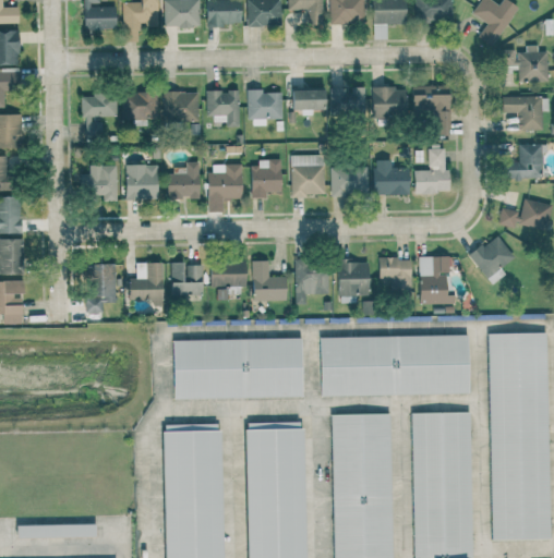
[(0,0),(0,23),(20,23),(20,7),(4,7),(4,0),(0,0)]
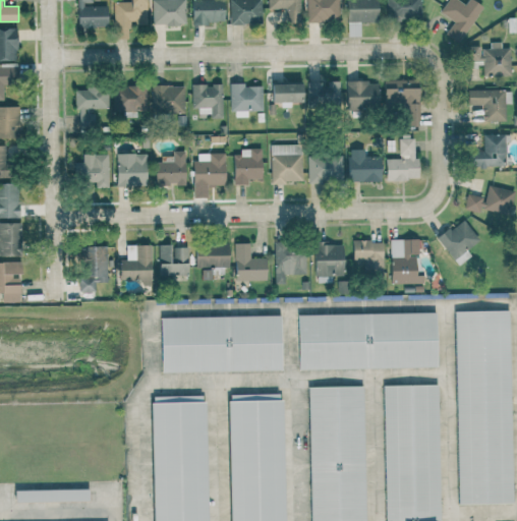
[(110,27),(110,5),(95,5),(94,0),(79,0),(80,27),(110,27)]
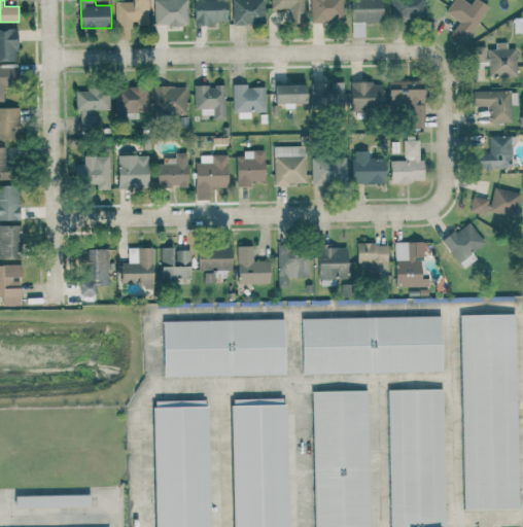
[(151,25),(150,0),(134,0),(135,2),(118,2),(118,39),(132,39),(132,25),(151,25)]
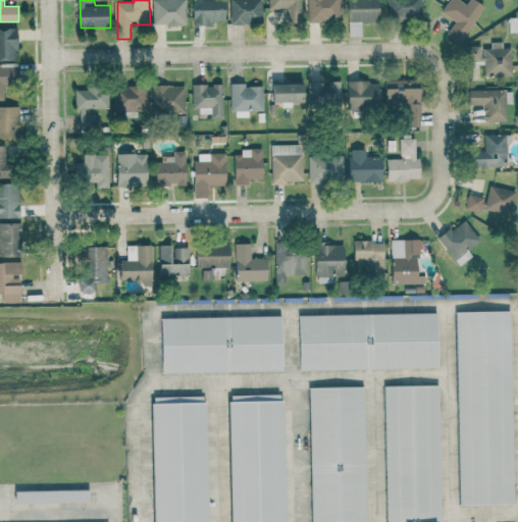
[(188,0),(155,0),(156,25),(189,24),(188,0)]
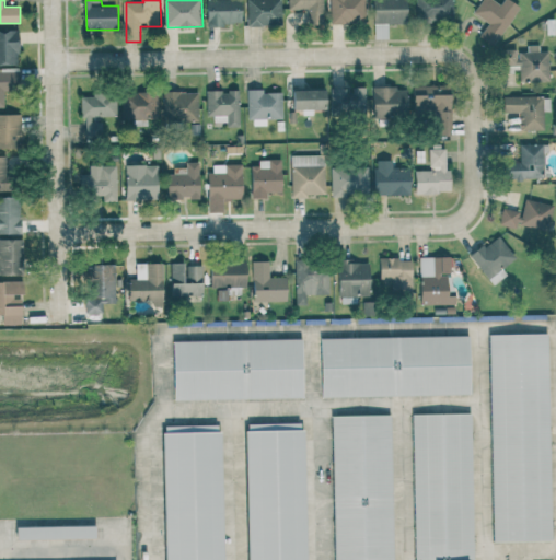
[(243,25),(242,0),(208,0),(209,26),(243,25)]
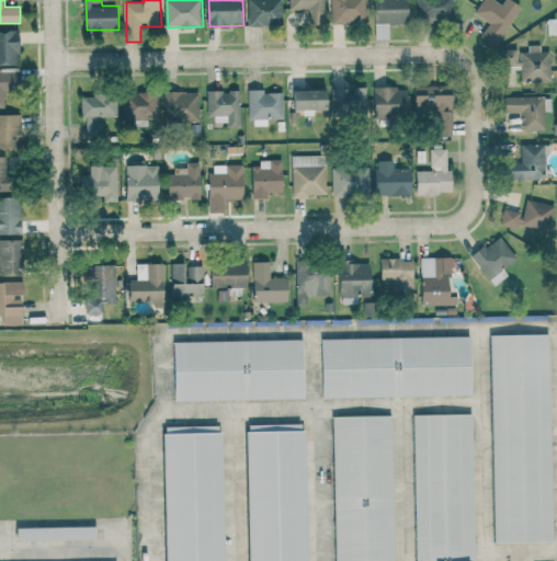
[(284,0),(249,0),(250,26),(285,25),(284,0)]
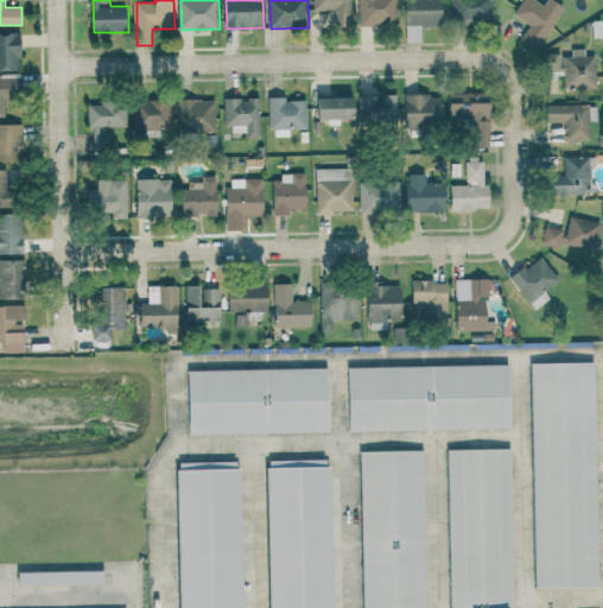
[(315,0),(315,11),(336,11),(336,30),(354,30),(353,0),(315,0)]
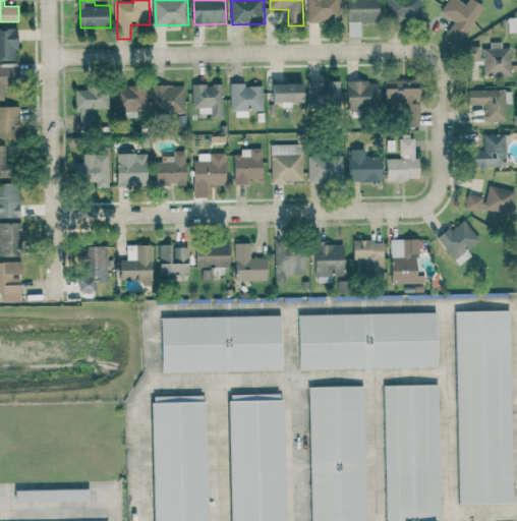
[(309,0),(310,21),(342,21),(342,0),(309,0)]
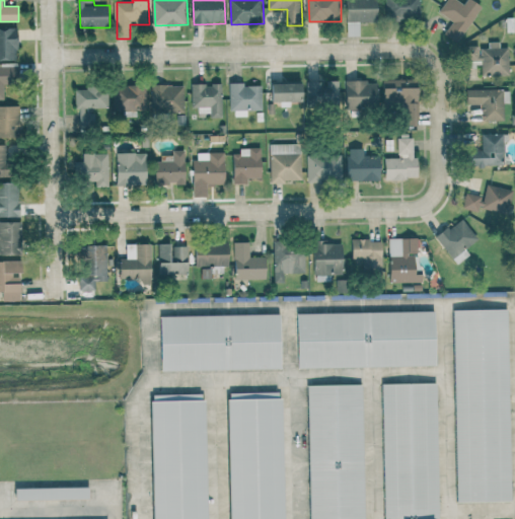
[(348,0),(348,35),(362,36),(362,22),(377,22),(377,0),(348,0)]
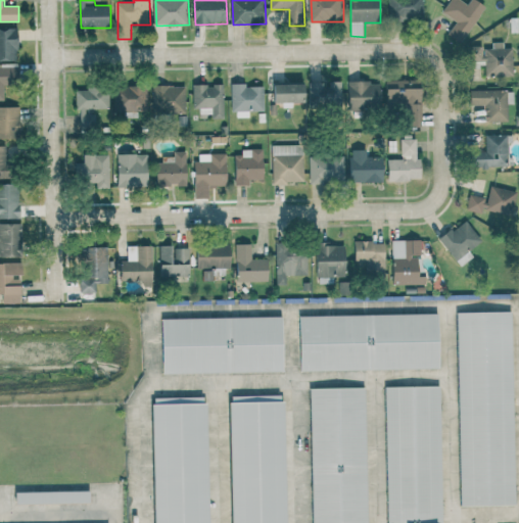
[(390,0),(390,16),(425,17),(425,0),(390,0)]
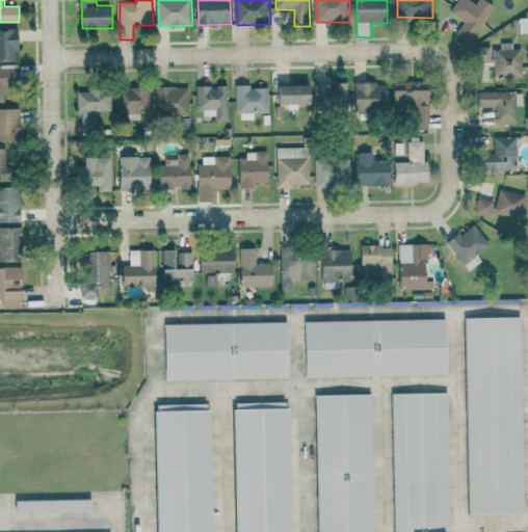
[(480,0),(477,4),(470,0),(459,0),(452,11),(467,22),(457,34),(471,44),(497,6),(486,0),(480,0)]
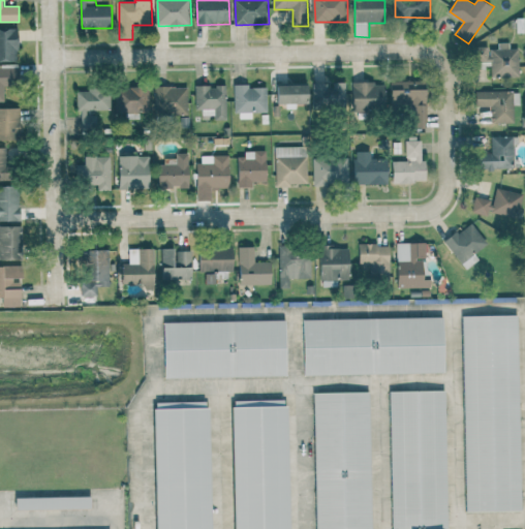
[(0,61),(20,61),(19,28),(0,28),(0,61)]
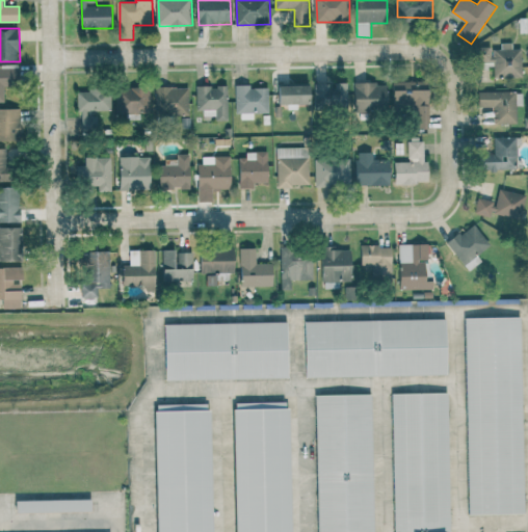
[(524,77),(523,48),(515,49),(513,43),(503,43),(503,49),(493,50),(493,47),(478,47),(479,62),(496,62),(496,78),(524,77)]
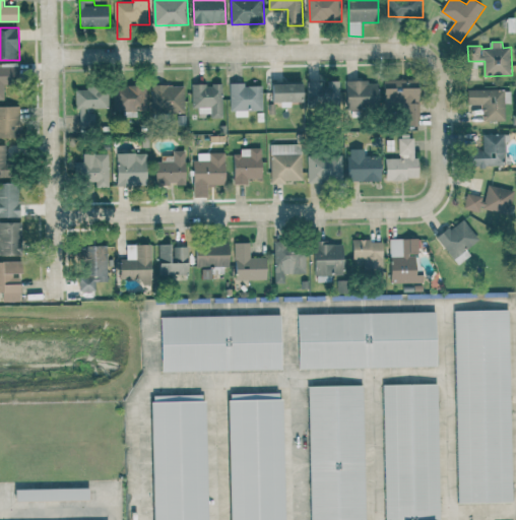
[(0,64),(0,100),(7,100),(7,83),(19,83),(19,65),(0,64)]
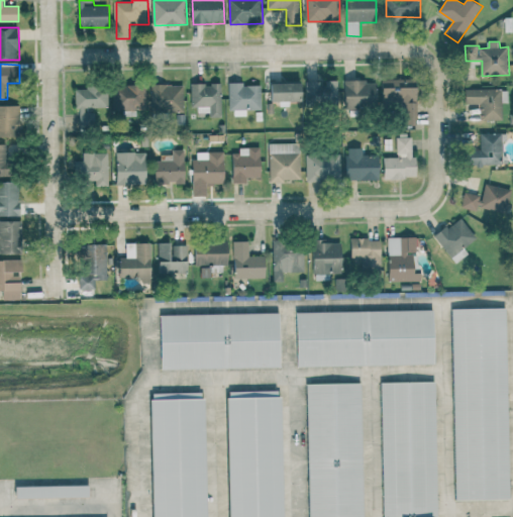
[(417,79),(383,80),(384,104),(402,104),(403,125),(418,124),(417,79)]
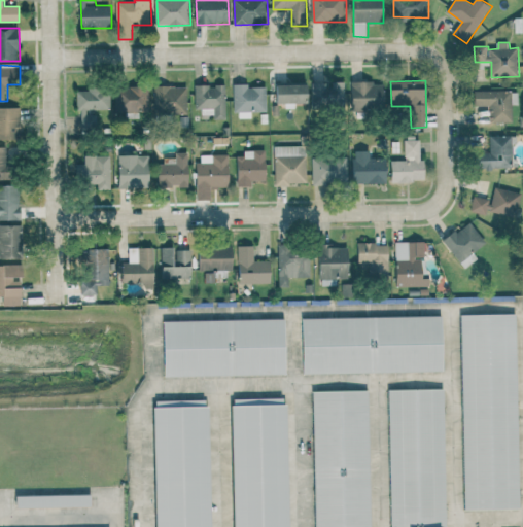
[(385,81),(352,81),(353,109),(385,109),(385,81)]
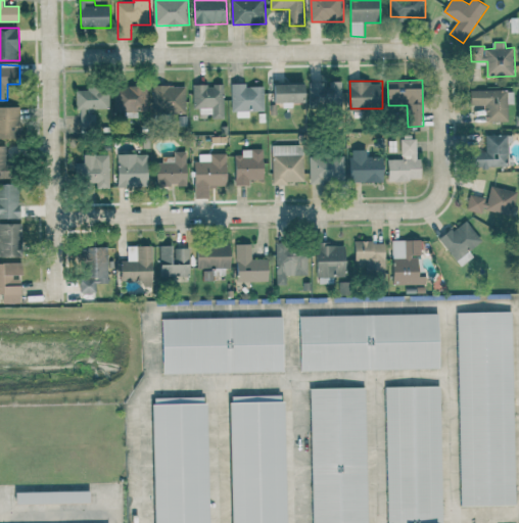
[(312,83),(311,107),(343,107),(344,82),(331,82),(331,84),(312,83)]
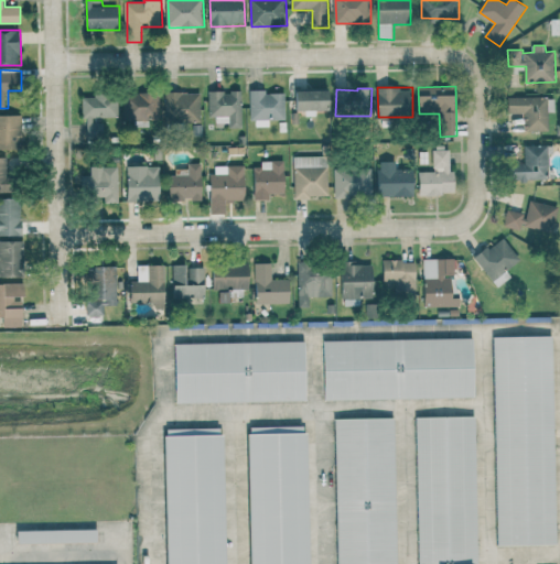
[(271,127),(270,120),(288,120),(287,93),(267,94),(266,89),(252,90),(254,127),(271,127)]
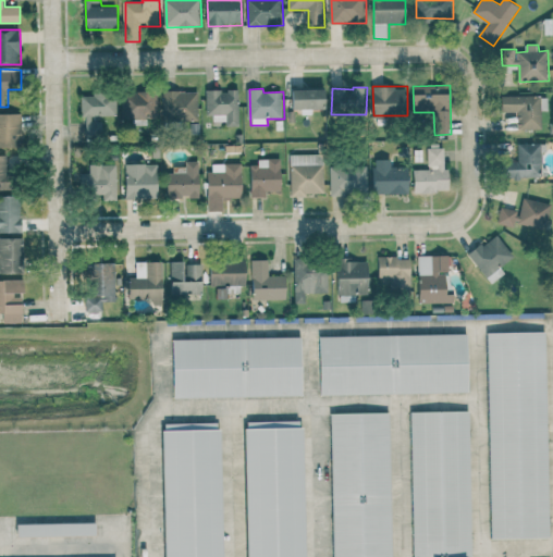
[(292,89),(293,110),(324,110),(324,88),(292,89)]
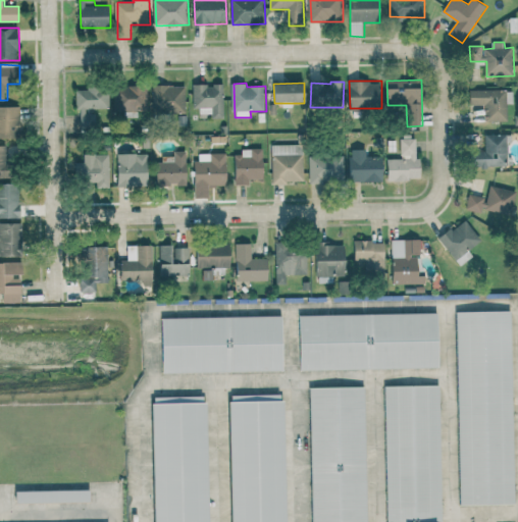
[(188,112),(187,85),(155,86),(155,113),(188,112)]
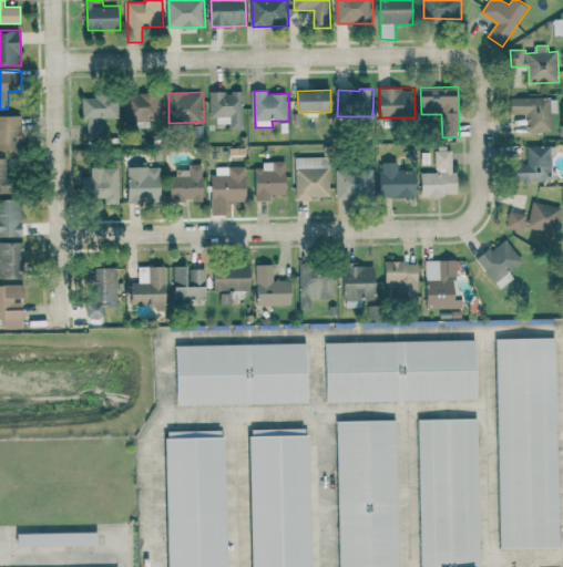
[(212,92),(212,121),(232,122),(232,127),(244,129),(244,92),(212,92)]
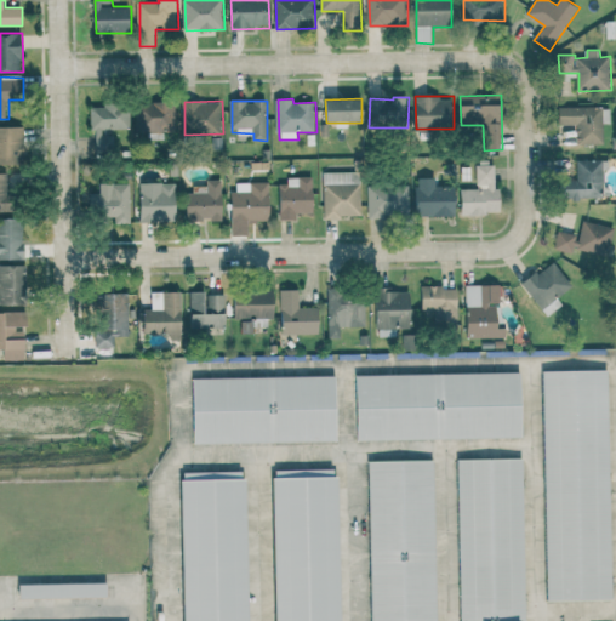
[(138,134),(177,132),(177,102),(137,103),(138,134)]
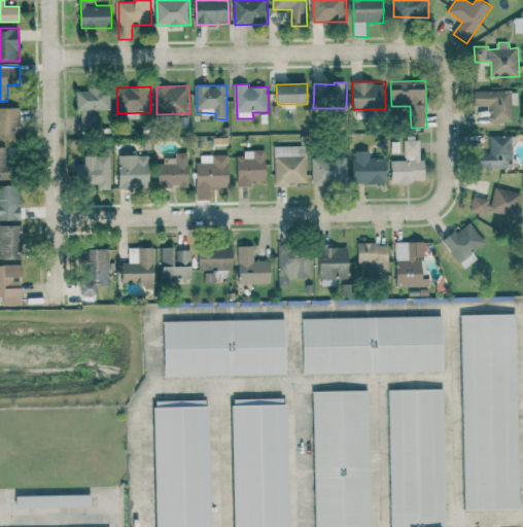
[(78,91),(78,110),(83,110),(83,131),(99,131),(98,111),(112,111),(112,90),(78,91)]
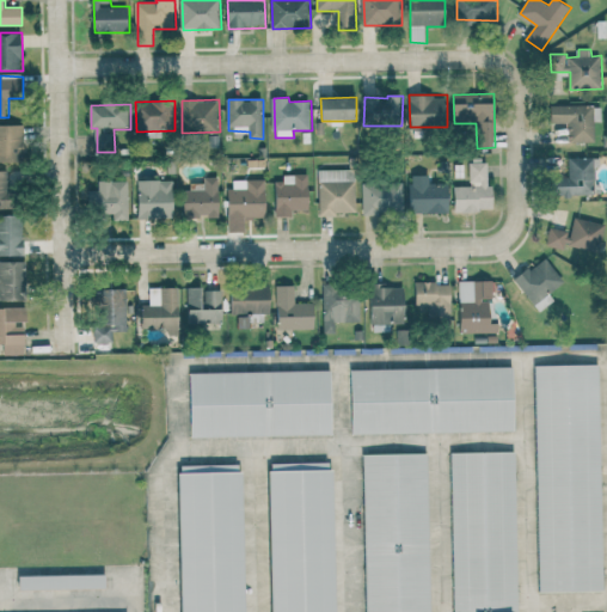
[(552,106),(552,123),(570,123),(571,142),(596,141),(595,104),(552,106)]
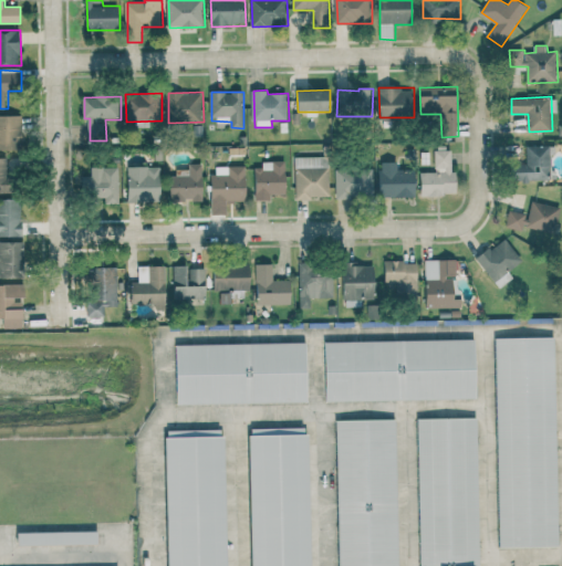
[(23,115),(0,115),(0,150),(24,150),(23,115)]
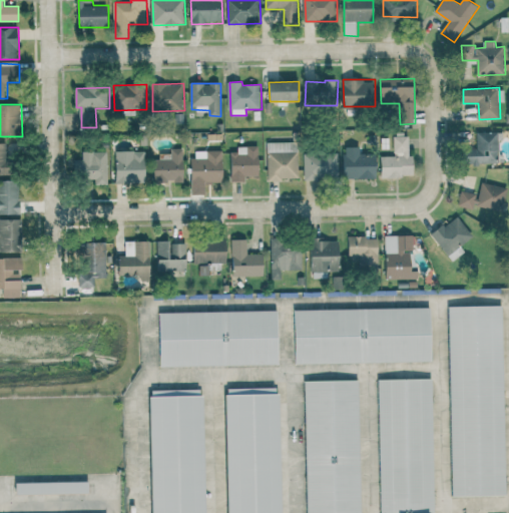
[(479,148),(465,149),(465,165),(500,164),(500,132),(478,132),(479,148)]
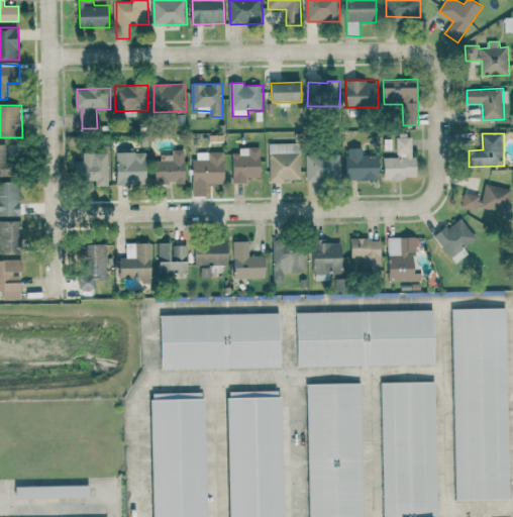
[(398,137),(399,157),(385,158),(386,178),(417,177),(417,156),(414,157),(413,137),(398,137)]
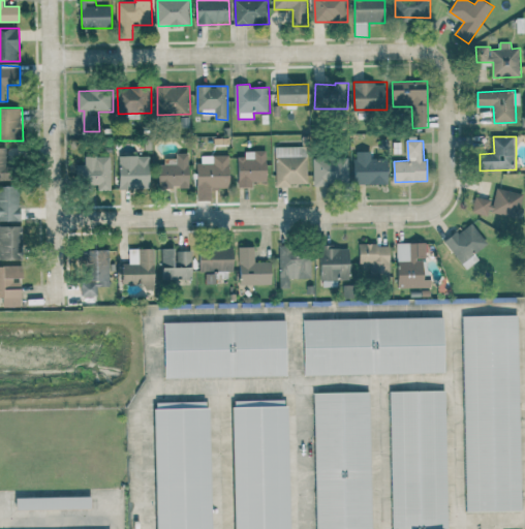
[(0,180),(12,180),(11,147),(0,147),(0,180)]
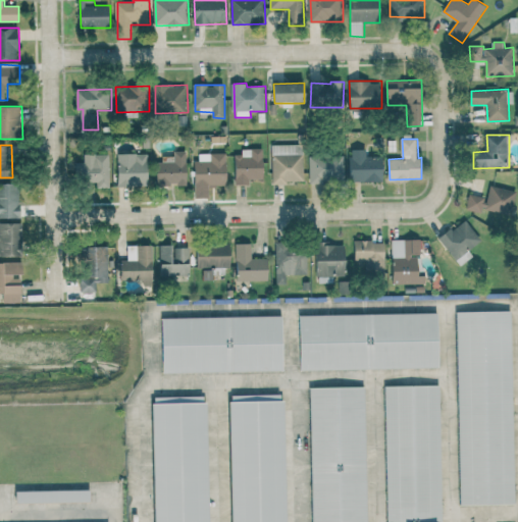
[(305,183),(304,145),(273,145),(273,184),(305,183)]
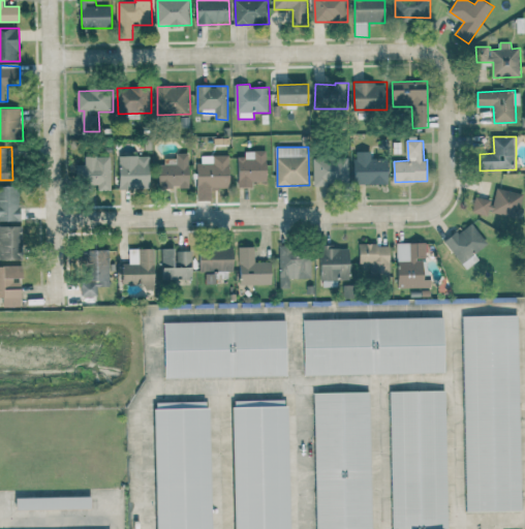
[(239,153),(240,187),(254,187),(254,182),(268,182),(268,152),(239,153)]
